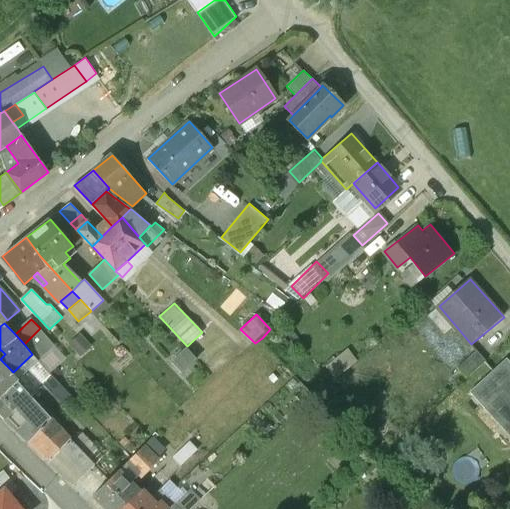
[(24,344),(32,354),(38,359),(53,346),(40,328),(24,344)]
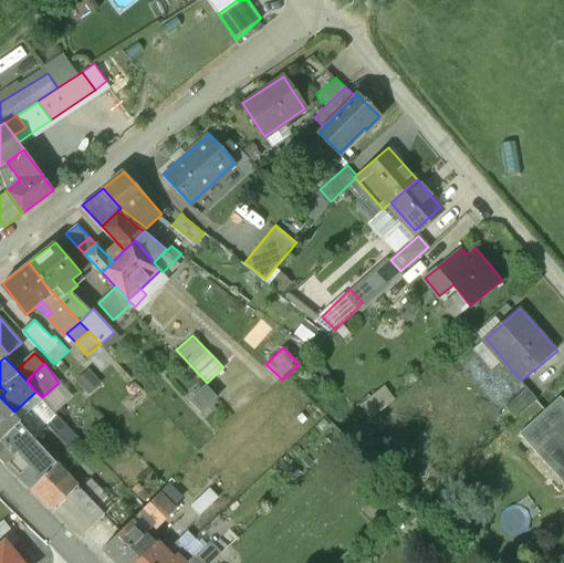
[(219,396),(207,384),(189,400),(201,413),(219,396)]
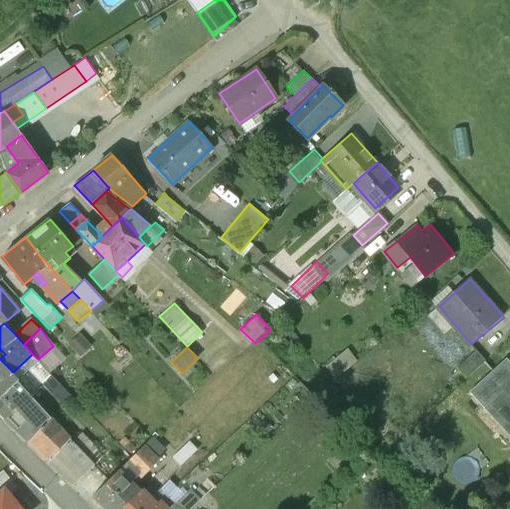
[(478,349),(459,367),(467,377),(487,359),(478,349)]
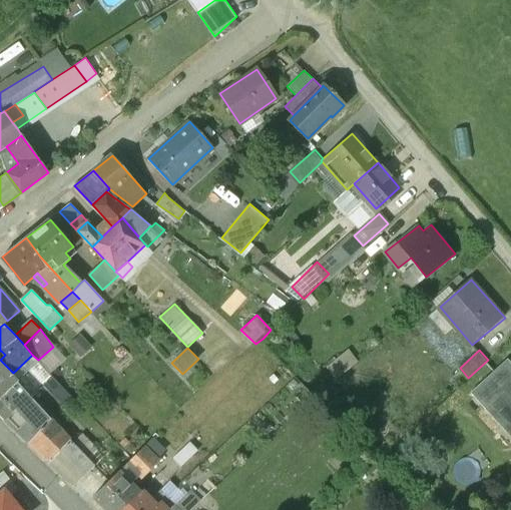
[(38,360),(32,355),(13,373),(19,380),(18,382),(25,389),(46,369),(38,360)]
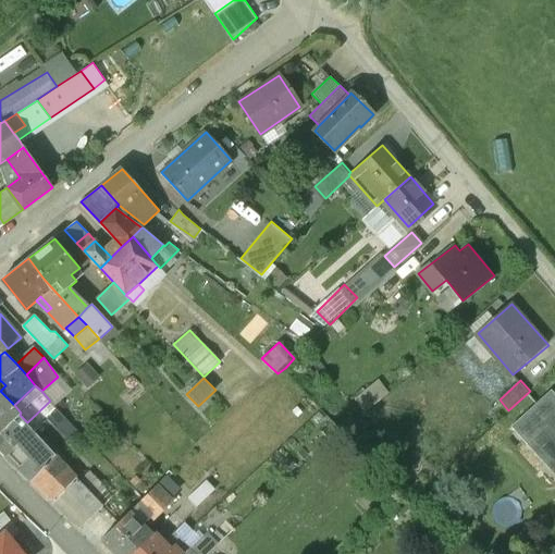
[(554,392),(552,389),(513,425),(529,442),(534,438),(554,462),(554,392)]
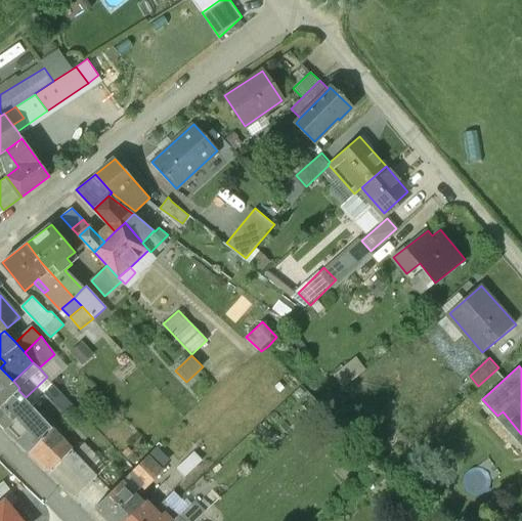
[(0,395),(4,400),(18,390),(19,388),(13,381),(12,380),(0,367),(0,366),(0,395)]
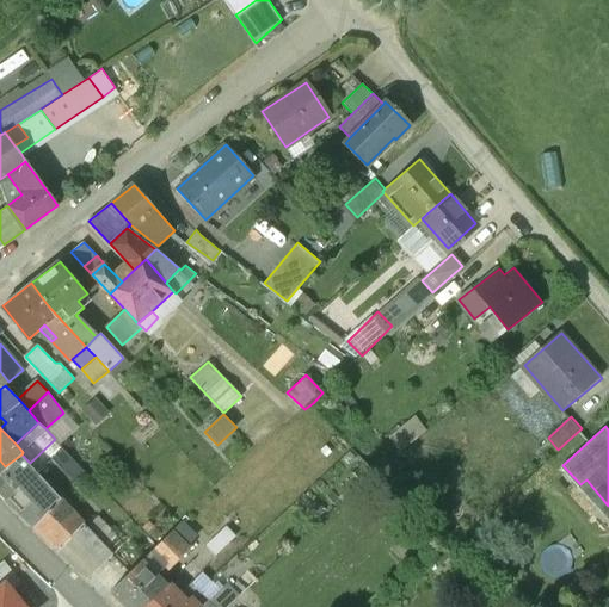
[(30,463),(22,454),(5,466),(0,470),(0,491),(5,497),(18,485),(35,469),(30,463)]
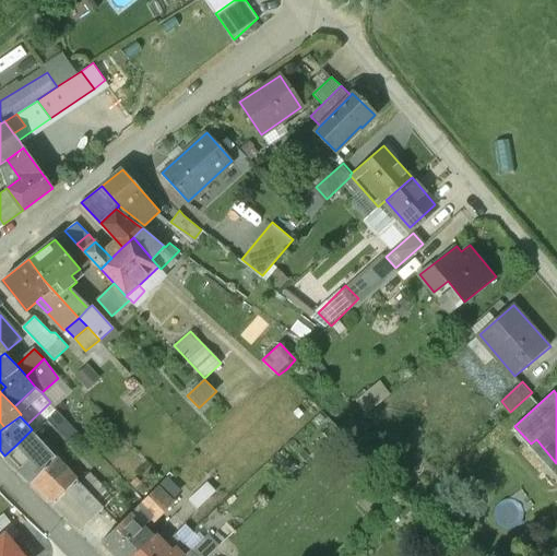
[(32,429),(16,445),(31,459),(45,445),(32,429)]
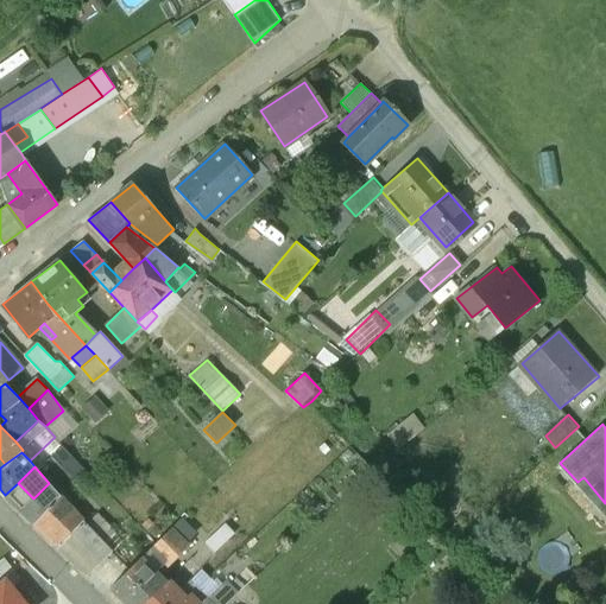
[(18,483),(5,495),(35,523),(61,496),(49,483),(33,498),(18,483)]
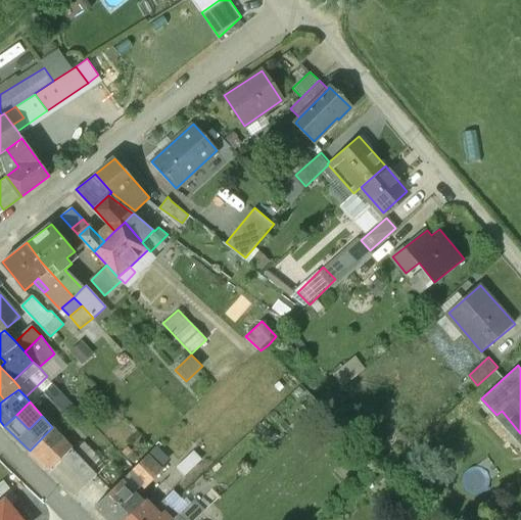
[(72,447),(52,427),(30,451),(50,470),(61,459),(72,447)]
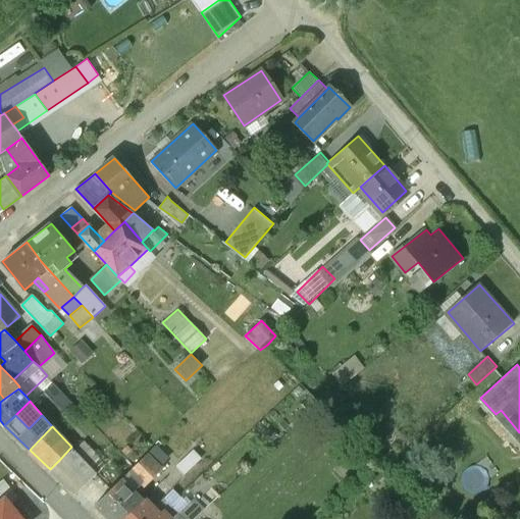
[(84,440),(74,450),(91,467),(100,458),(84,440)]
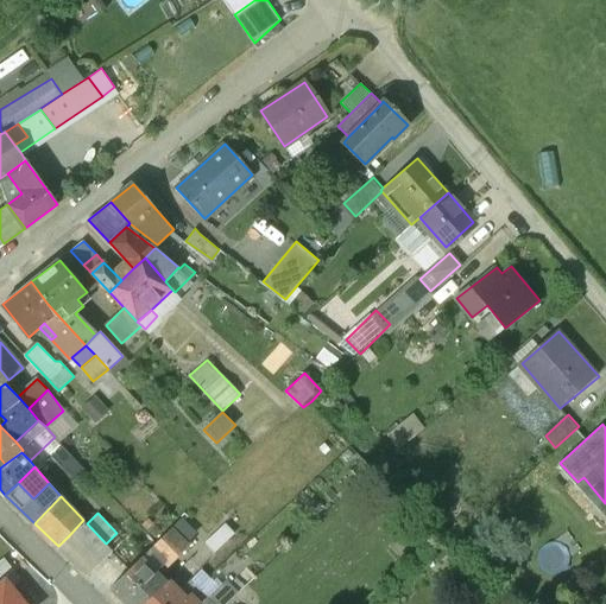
[(182,519),(172,529),(184,541),(195,532),(182,519)]
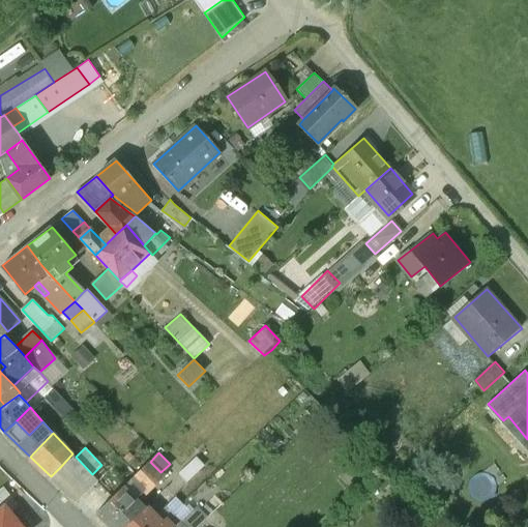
[(76,457),(72,454),(62,465),(82,486),(87,491),(97,480),(92,474),(76,457)]
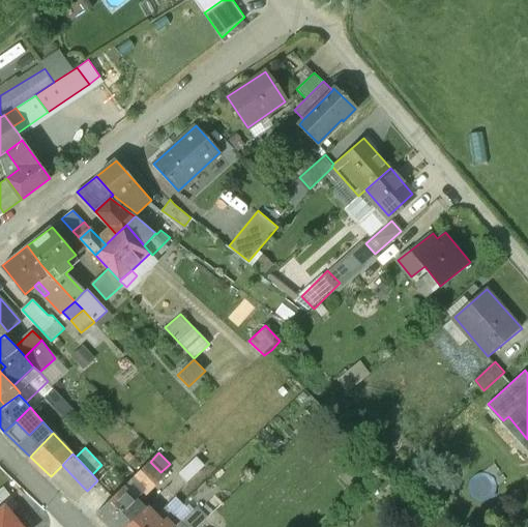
[(198,457),(181,472),(188,480),(205,464),(198,457)]
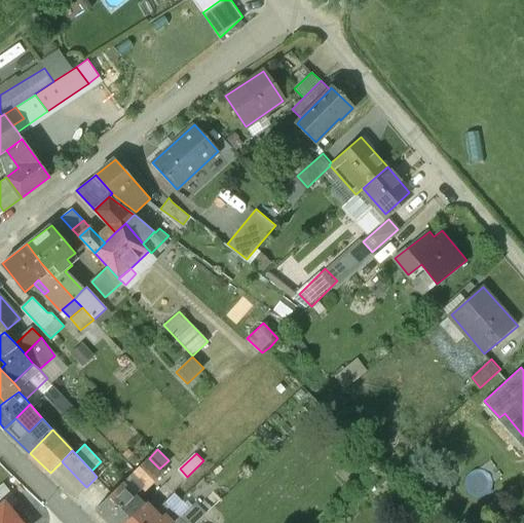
[(149,458),(131,476),(142,487),(145,490),(163,473),(159,469),(149,458)]
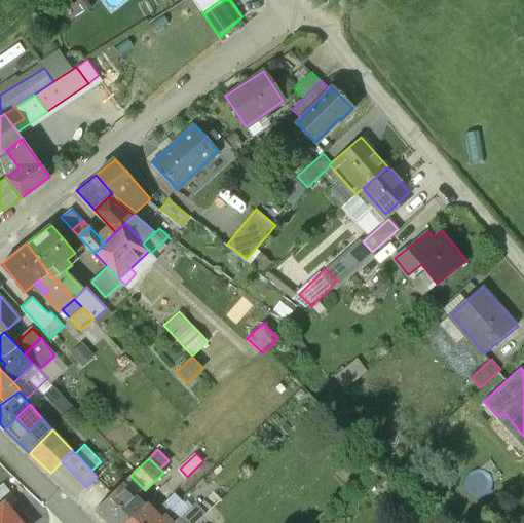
[(62,461),(50,473),(76,497),(83,490),(78,485),(81,482),(62,461)]
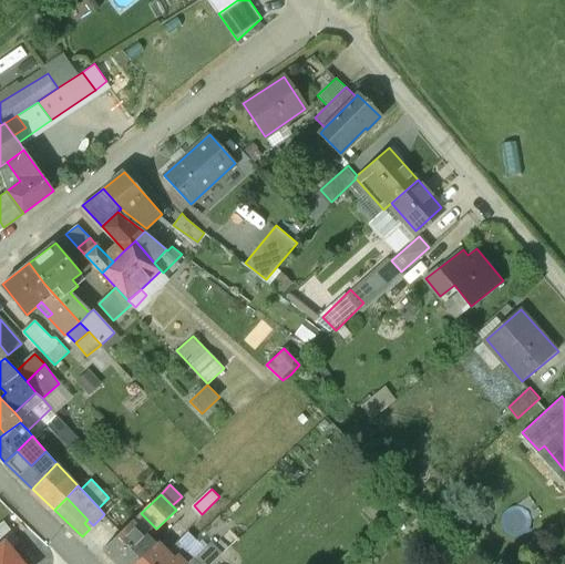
[(141,513),(103,550),(117,563),(135,563),(154,545),(141,533),(147,526),(149,529),(153,525),(141,513)]
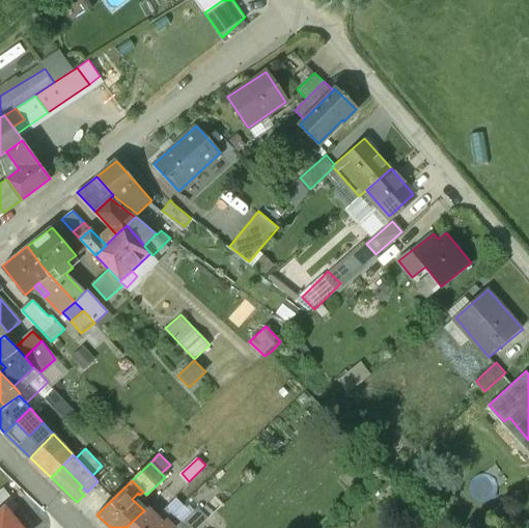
[(0,500),(5,507),(10,513),(20,506),(5,487),(0,490),(0,500)]
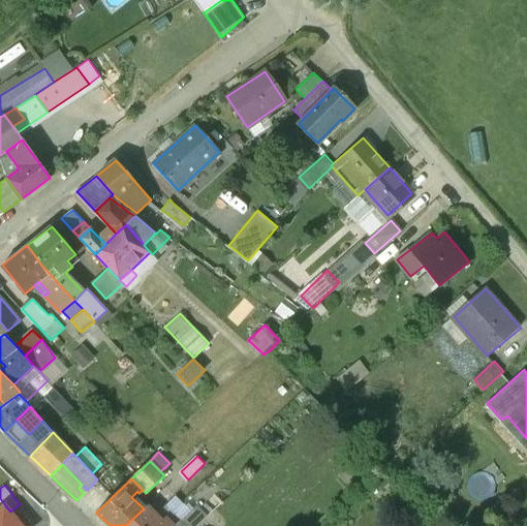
[(87,490),(82,485),(79,488),(84,493),(87,490)]
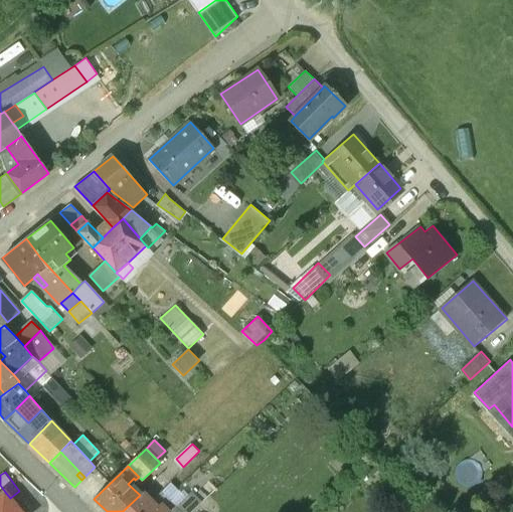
[(0,511),(21,511),(10,498),(5,492),(0,496),(0,511)]
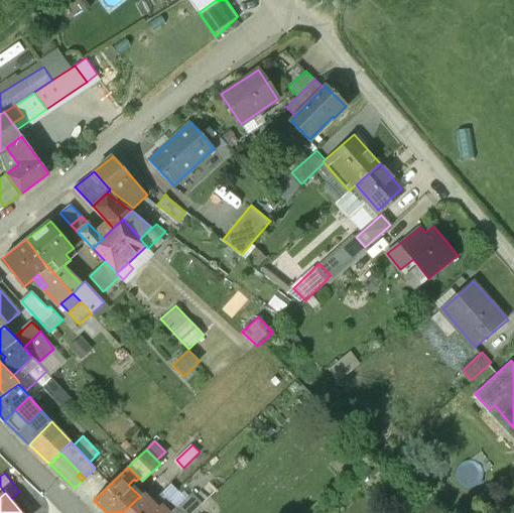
[(193,493),(176,508),(175,507),(173,509),(176,512),(190,512),(203,502),(196,495),(193,493)]
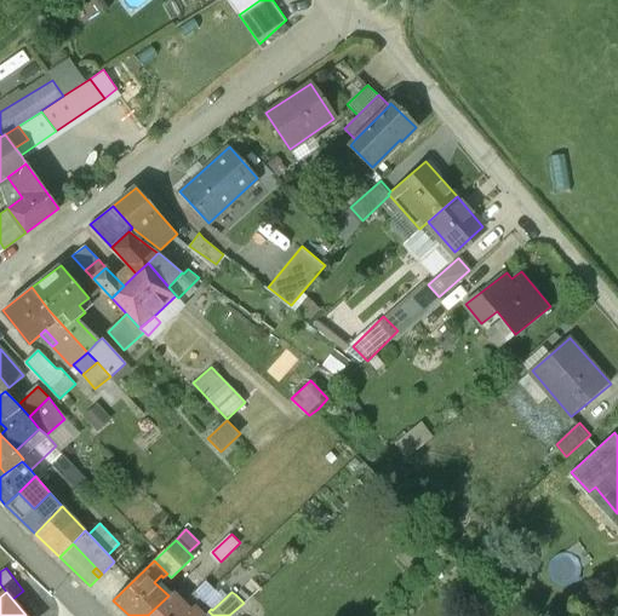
[(169,596),(148,615),(202,615),(204,615),(194,606),(189,611),(172,593),(169,596)]
